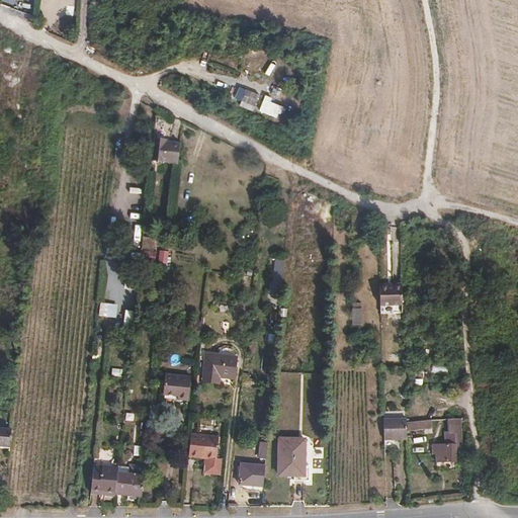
[(73,15),(74,8),(65,6),(64,14),(73,15)]
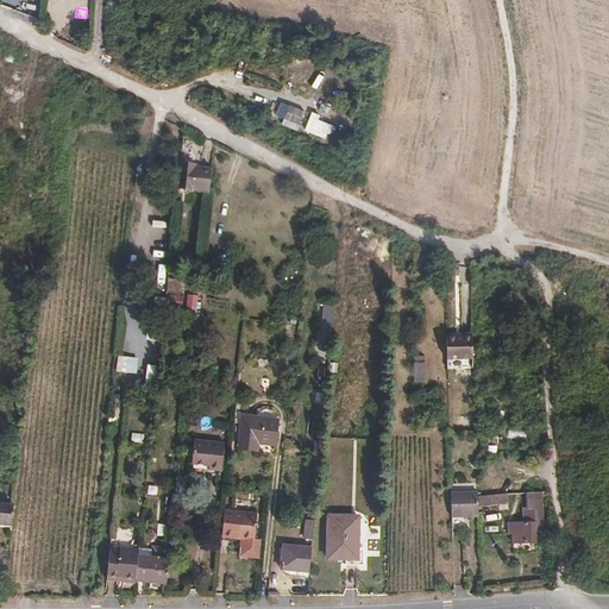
[(278,127),(331,146),(338,129),(316,120),(318,115),(280,101),(275,115),(282,118),(278,127)]
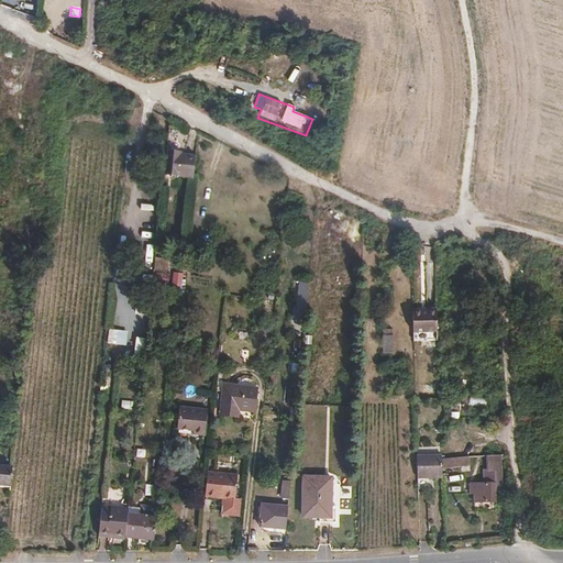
[(180,154),(167,153),(165,165),(164,176),(194,178),(196,158),(180,156),(180,154)]
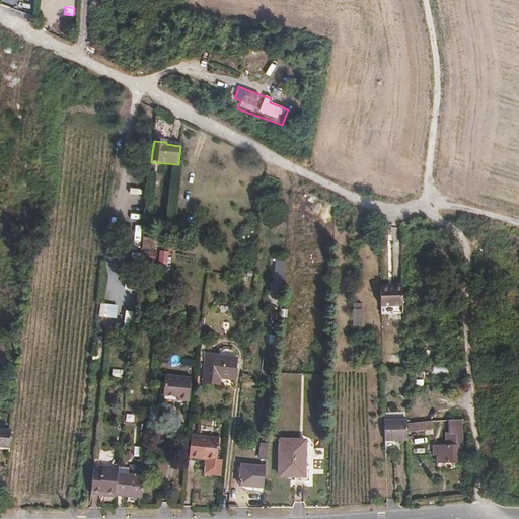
[(167,266),(168,251),(140,249),(139,264),(167,266)]
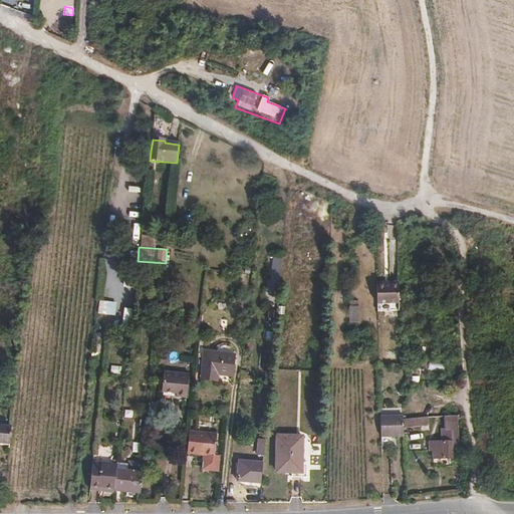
[(270,281),(280,282),(281,270),(282,265),(272,264),(270,281)]
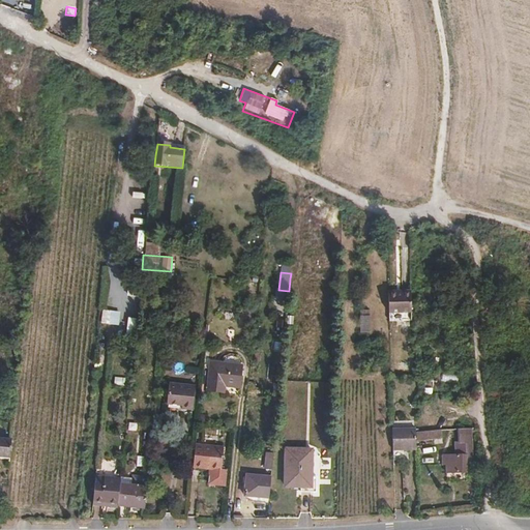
[(412,303),(389,304),(390,323),(413,322),(412,303)]
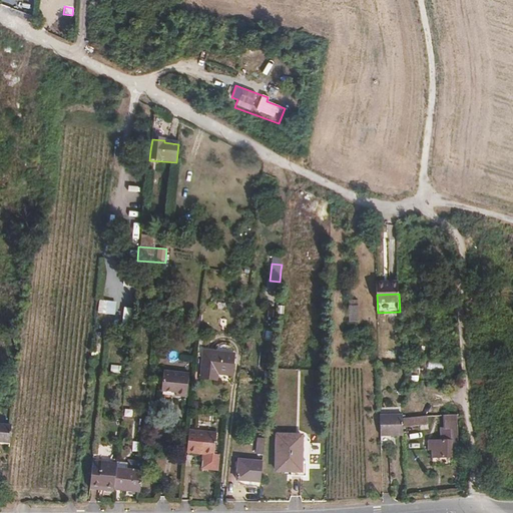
[(114,303),(97,302),(96,314),(113,315),(114,303)]
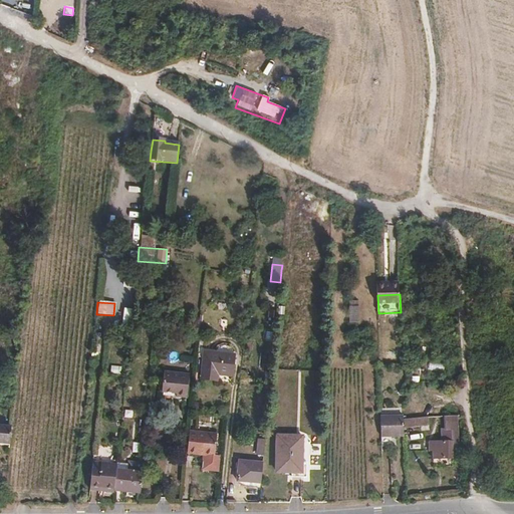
[(349,308),(350,325),(360,325),(360,308),(349,308)]
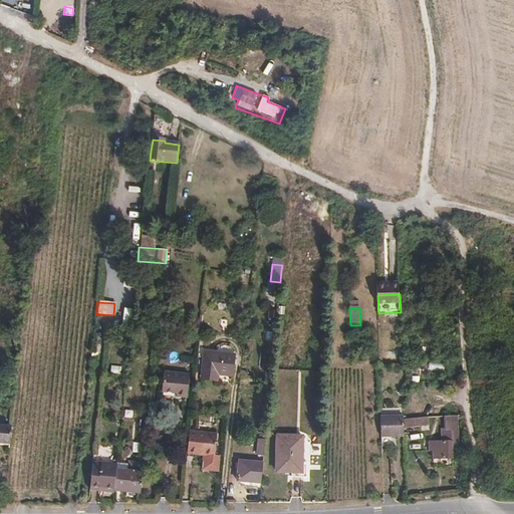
[(233,378),(235,357),(204,353),(201,378),(217,381),(218,377),(233,378)]
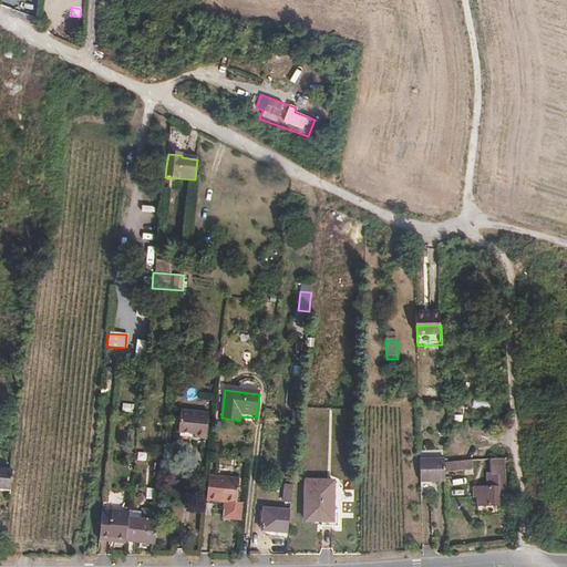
[(206,439),(208,412),(182,410),(178,432),(194,433),(194,437),(206,439)]
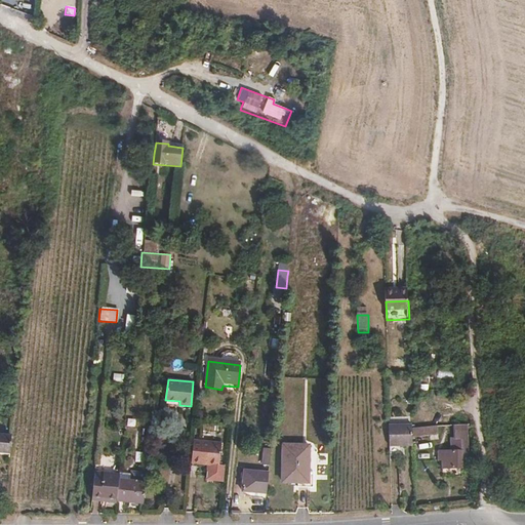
[(254,395),(254,386),(247,385),(246,394),(254,395)]
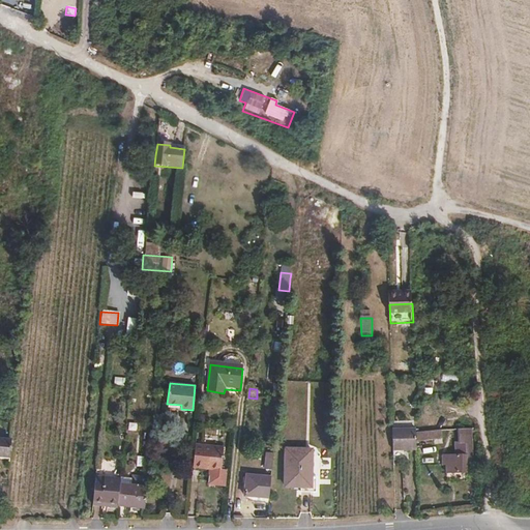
[(393,461),(417,461),(416,440),(392,441),(393,461)]
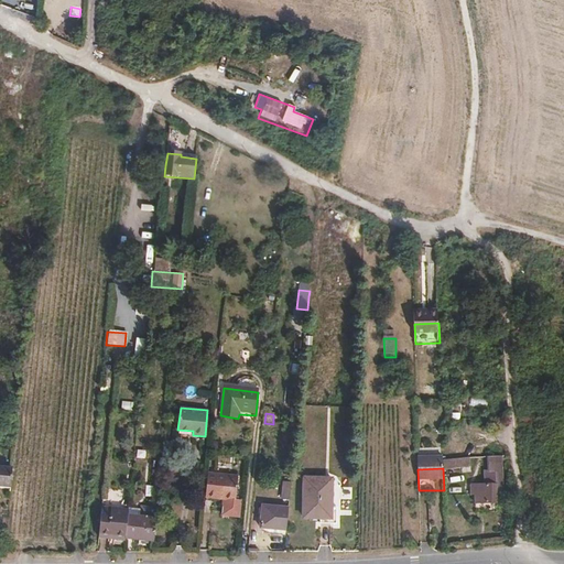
[(209,475),(206,496),(223,498),(220,516),(241,518),(247,479),(209,475)]
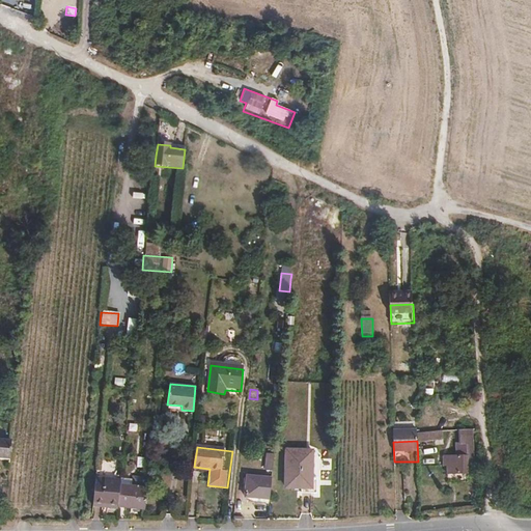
[(467,473),(466,456),(457,457),(457,474),(467,473)]
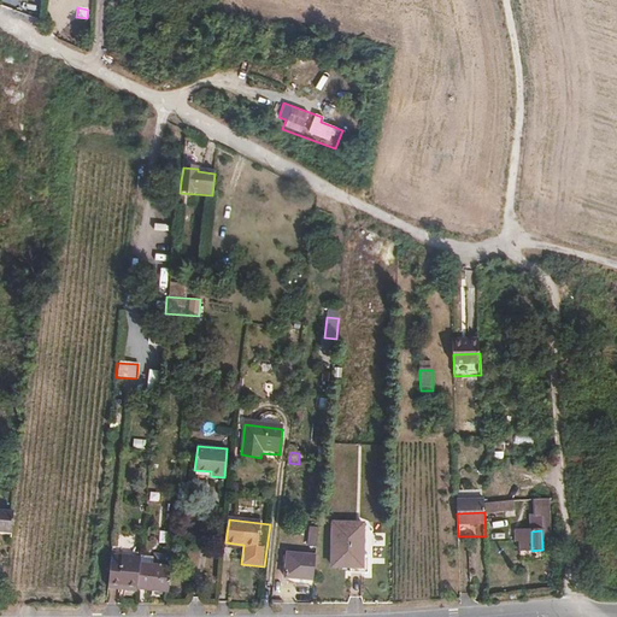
[(0,551),(17,552),(18,534),(0,532),(0,551)]
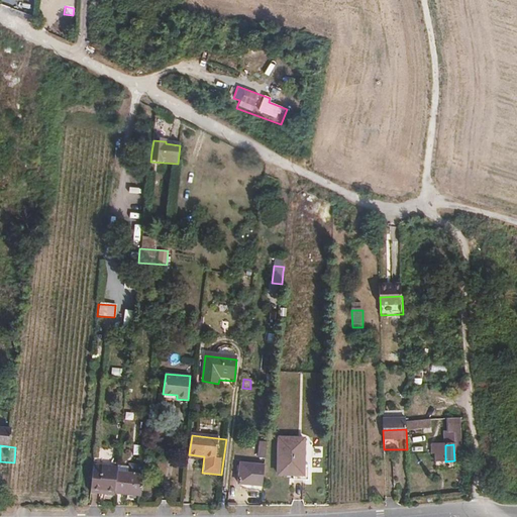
[(304,464),(304,446),(289,446),(289,450),(279,450),(278,475),(303,476),(303,482),(309,482),(309,464),(304,464)]
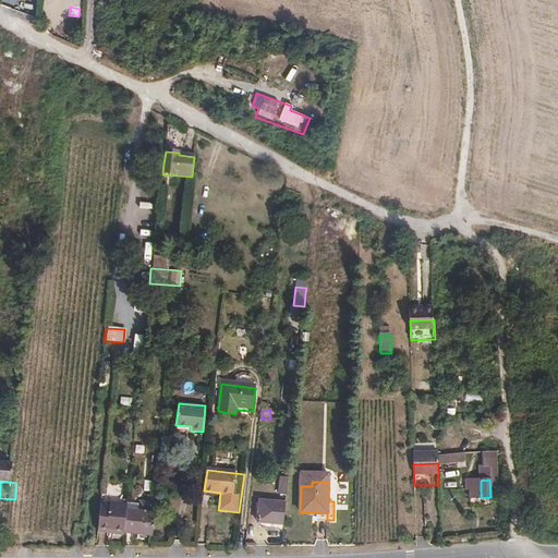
[(257,522),(283,524),(286,504),(261,500),(257,522)]
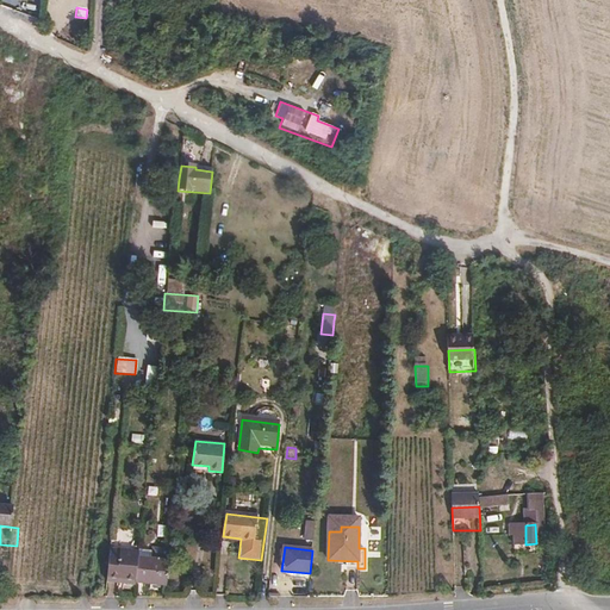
[(122,579),(137,580),(137,576),(139,558),(139,551),(122,549),(122,554),(111,554),(109,574),(107,582),(120,583),(122,579)]
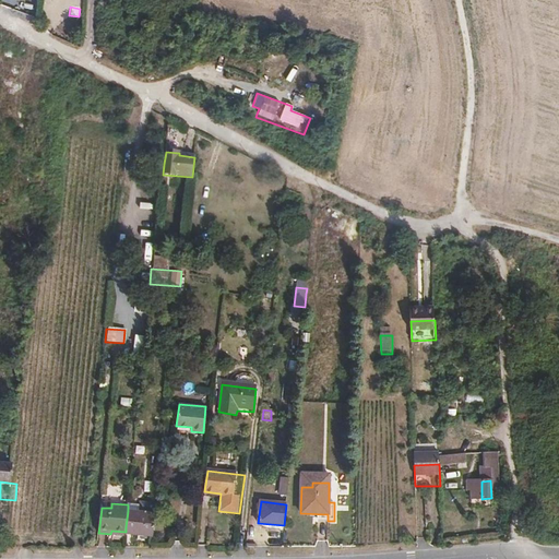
[(126,533),(153,537),(156,514),(128,511),(126,527),(126,532),(126,533)]
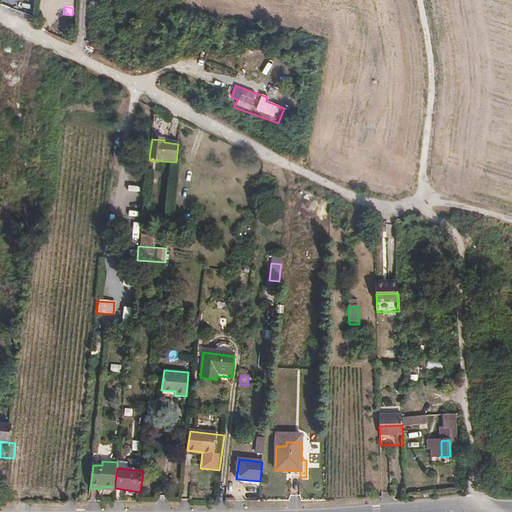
[(77,490),(90,491),(90,488),(91,482),(78,481),(77,490)]
